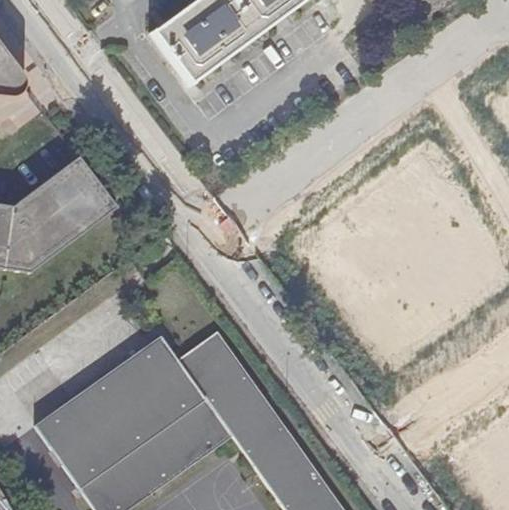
[(191,84),(305,0),(196,0),(153,32),(191,84)]
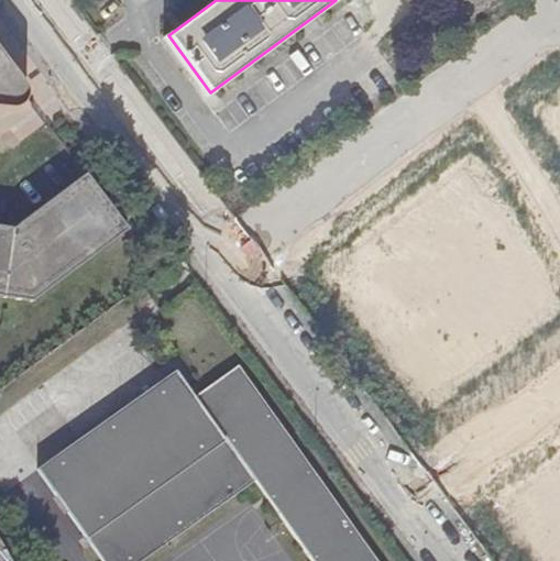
[(0,102),(10,107),(21,105),(25,100),(29,94),(30,85),(25,77),(14,75),(3,62),(10,57),(0,44),(0,102)]
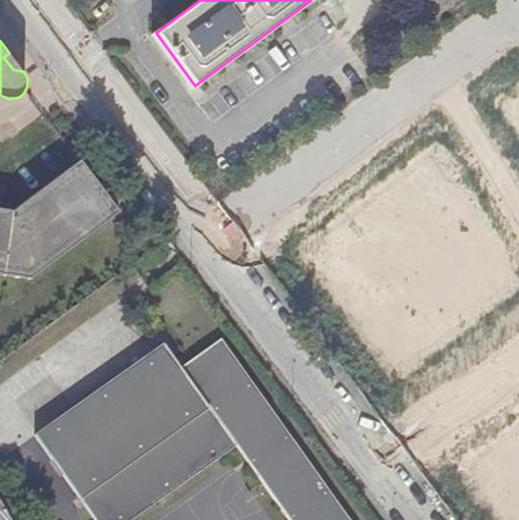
[(13,69),(23,71),(9,53),(3,57),(13,69)]
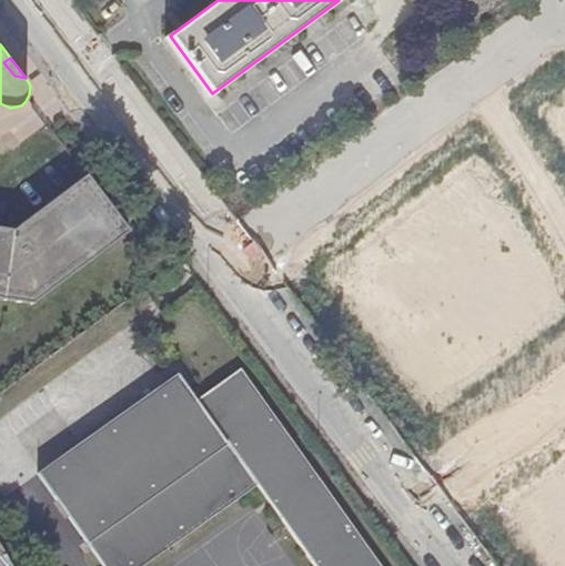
[(0,296),(34,302),(131,229),(88,172),(14,228),(0,225),(0,296)]
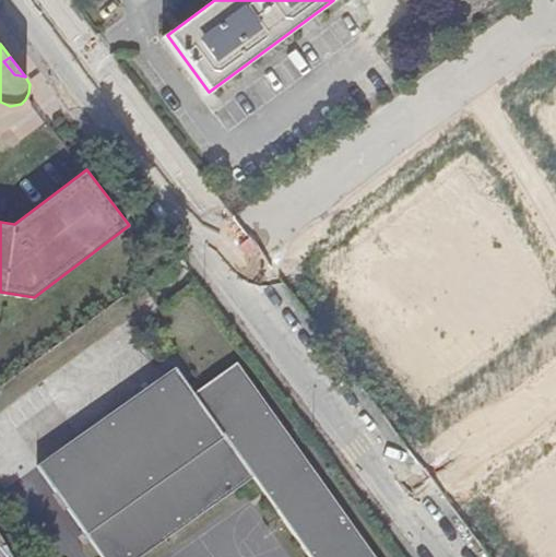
[(377,556),(237,359),(196,389),(176,365),(40,462),(104,556),(137,556),(251,477),(308,556),(377,556)]
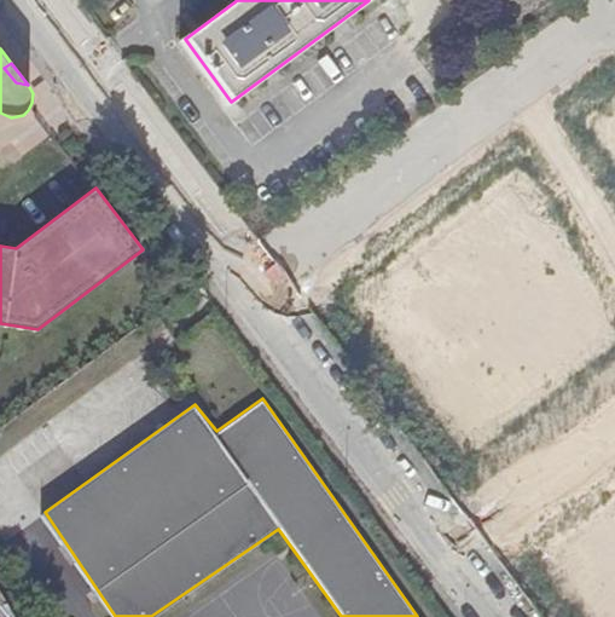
[(0,616),(16,616),(0,589),(0,616)]
